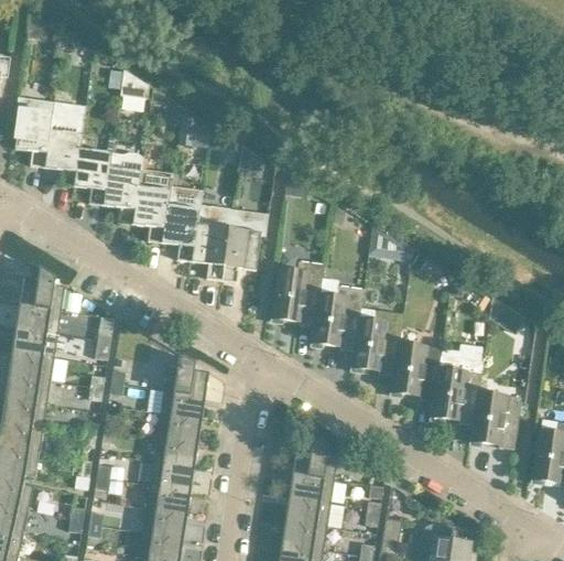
[(43,19),(30,11),(28,25),(29,25),(26,38),(41,39),(43,19)]
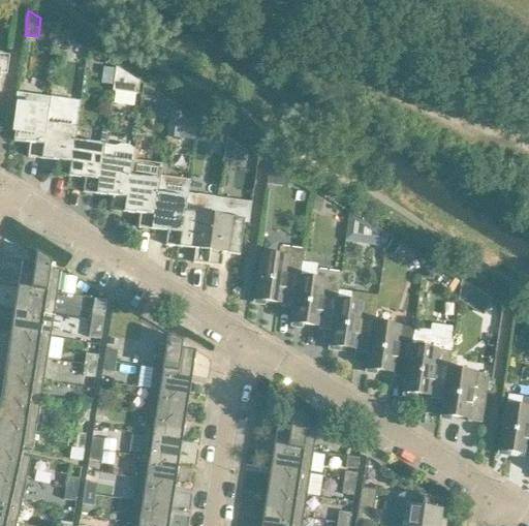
[(61,38),(60,48),(64,49),(69,44),(69,39),(61,38)]
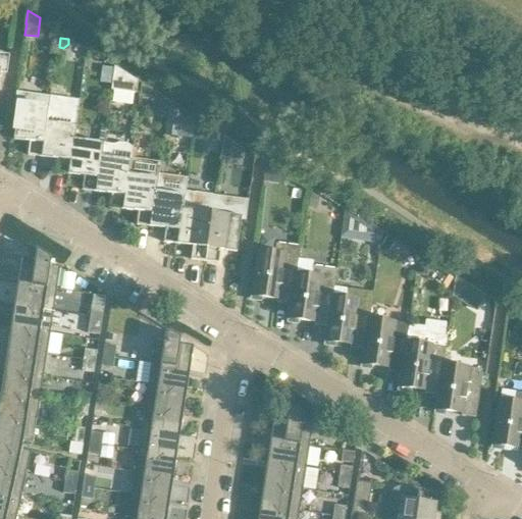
[(0,69),(7,70),(9,52),(0,50),(0,69)]
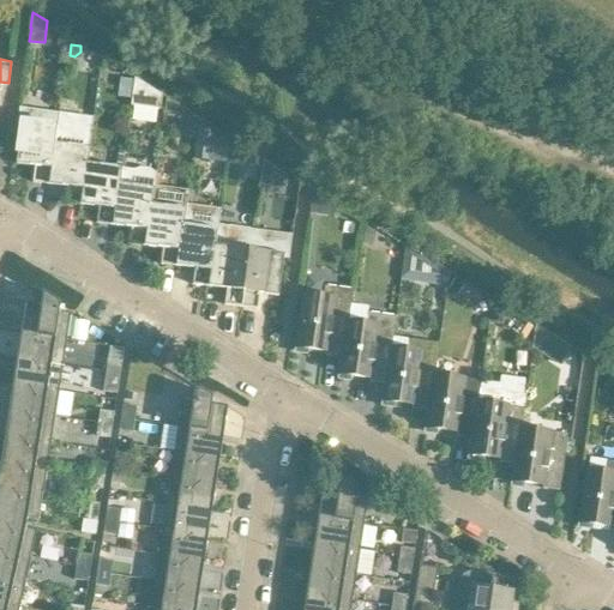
[(161,107),(162,92),(134,77),(131,103),(161,107)]
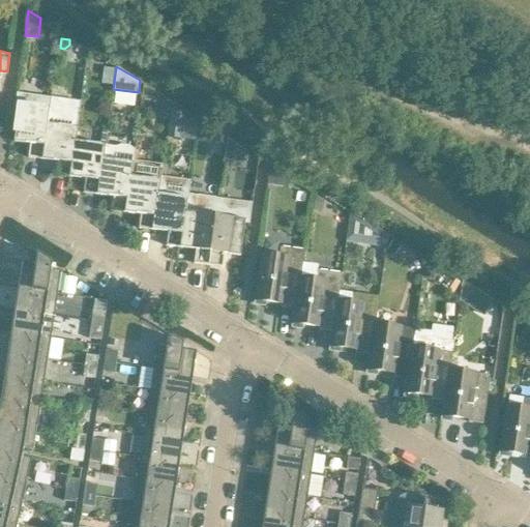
[(144,82),(142,97),(156,99),(172,101),(172,98),(164,94),(160,92),(144,82)]
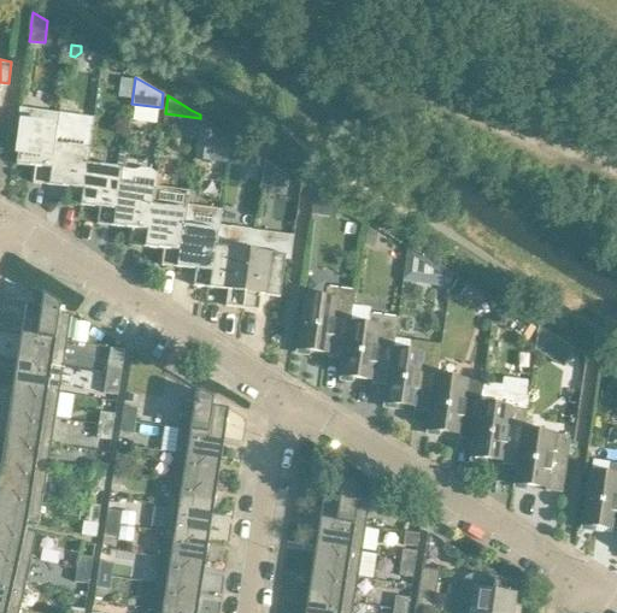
[(33,181),(50,183),(59,117),(59,111),(19,105),(17,124),(22,124),(17,161),(35,165),(33,181)]
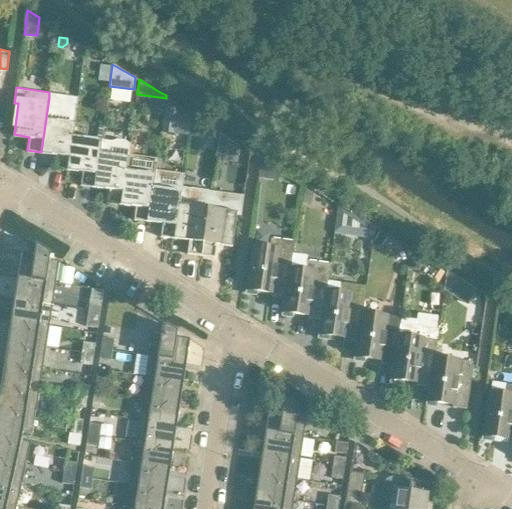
[(49,97),(41,152),(56,154),(54,167),(68,169),(73,134),(75,121),(79,96),(64,94),(63,99),(49,97)]
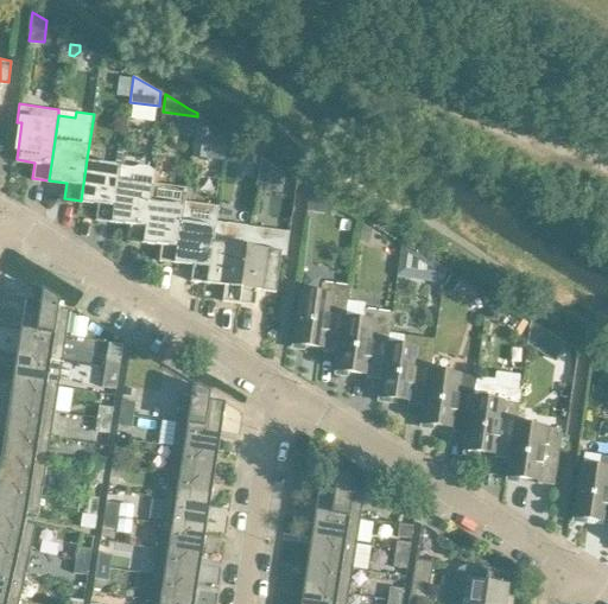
[(195,135),(191,154),(207,157),(207,156),(225,158),(228,132),(197,113),(197,116),(195,135)]
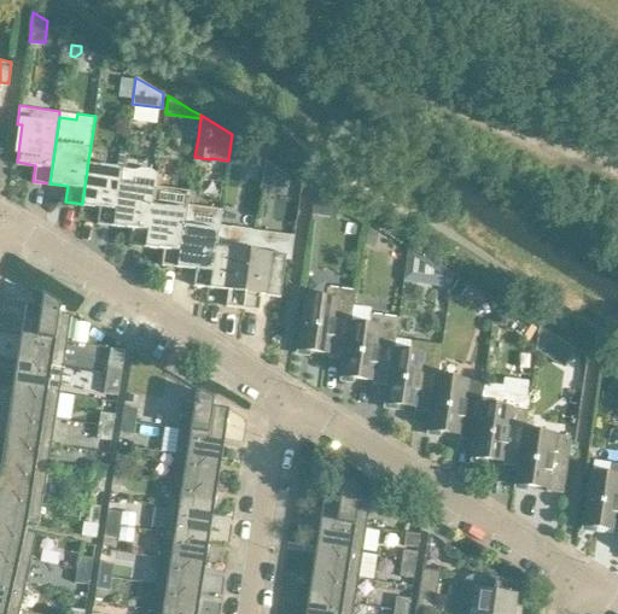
[(228,161),(251,163),(254,147),(232,134),(228,161)]
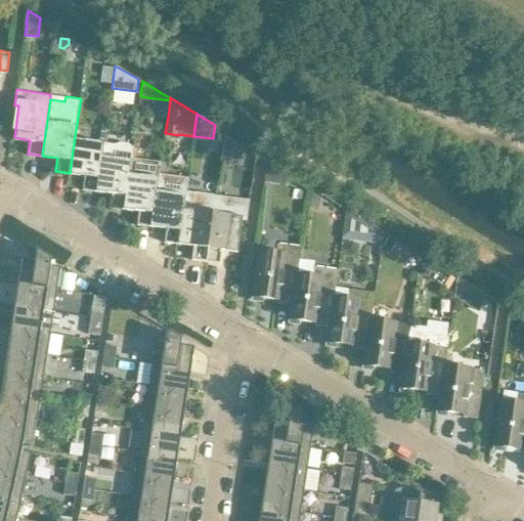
[(223,139),(225,131),(215,125),(213,138),(223,139)]
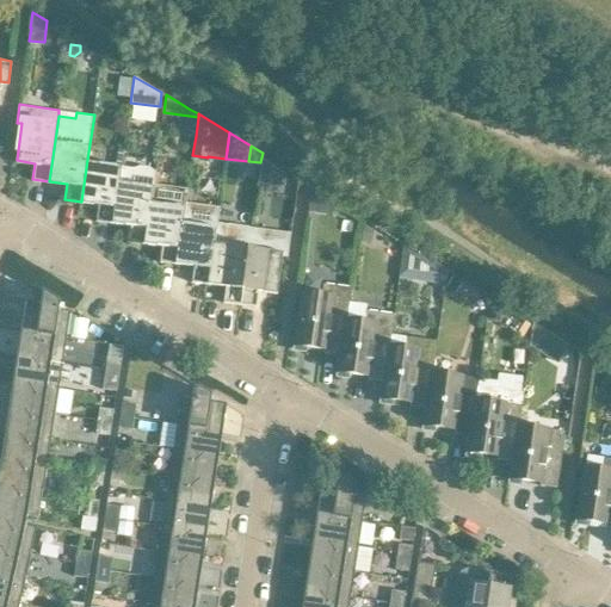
[(284,165),(263,153),(260,162),(259,178),(281,181),(284,165)]
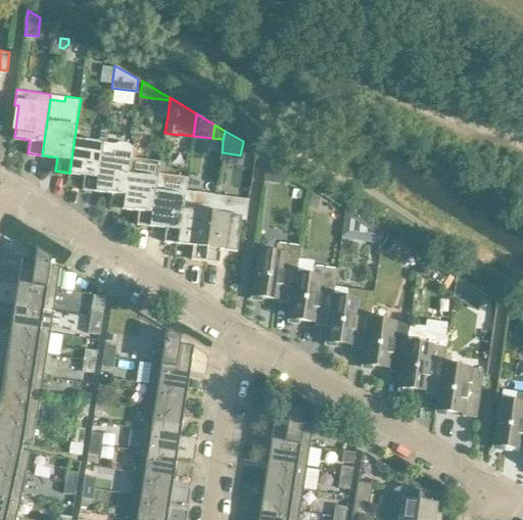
[(75,137),(69,173),(84,175),(83,188),(96,190),(103,141),(75,137)]
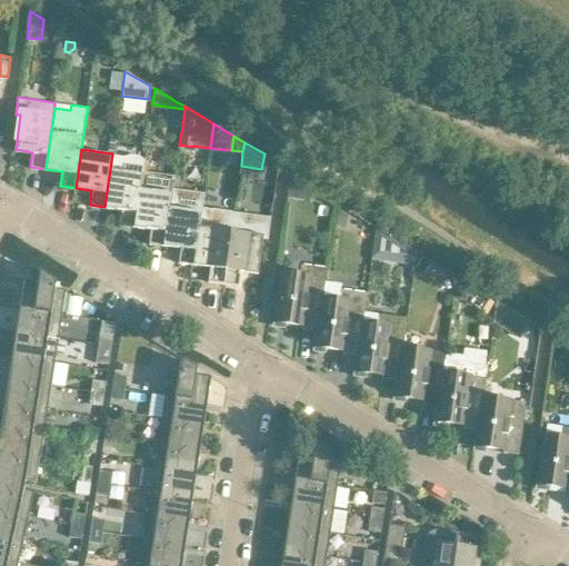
[(112,154),(105,207),(121,209),(119,224),(135,226),(140,187),(141,187),(143,169),(145,158),(141,155),(131,154),(125,155),(112,154)]
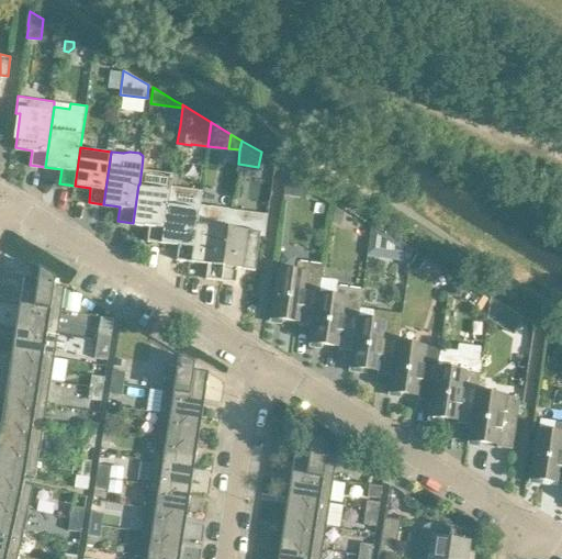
[(306,182),(287,170),(285,180),(284,192),(304,196),(306,182)]
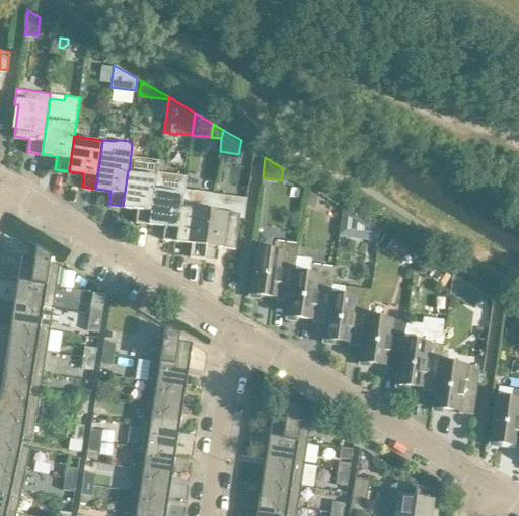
[(156,174),(150,223),(164,225),(163,238),(177,240),(184,188),(187,188),(189,173),(157,169),(156,174)]
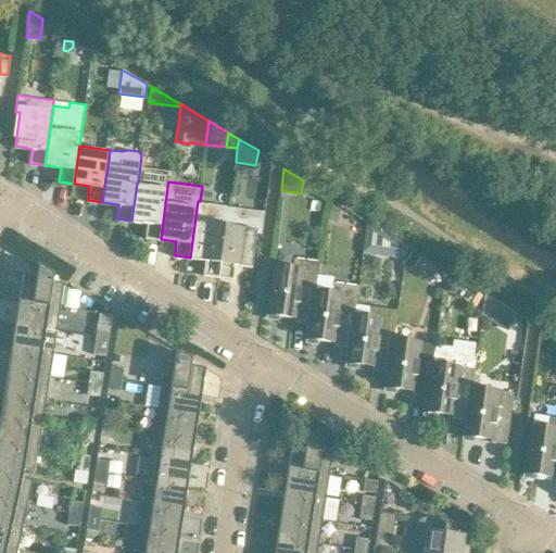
[(137,183),(131,221),(148,223),(146,237),(161,239),(167,187),(138,183),(137,183)]
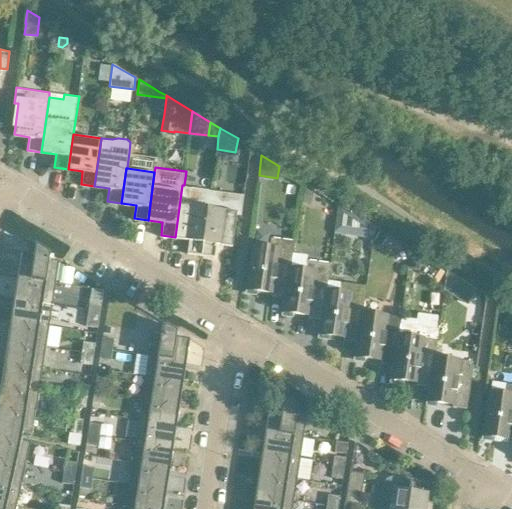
[(182,185),(175,237),(189,239),(187,252),(201,254),(210,189),(184,185),(182,185)]
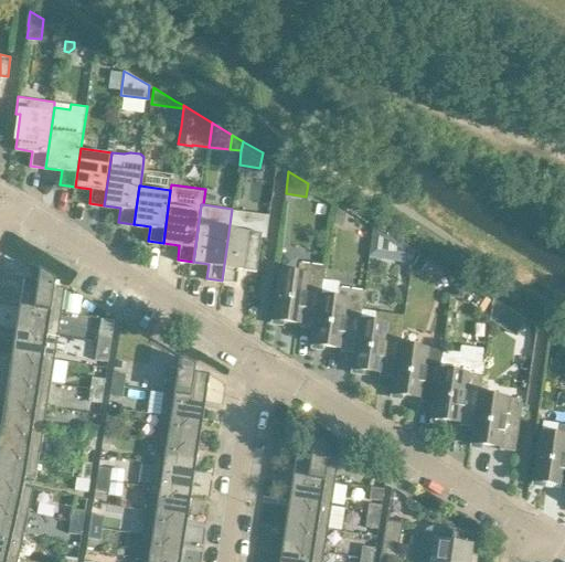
[(336,207),(333,221),(343,222),(345,208),(336,207)]
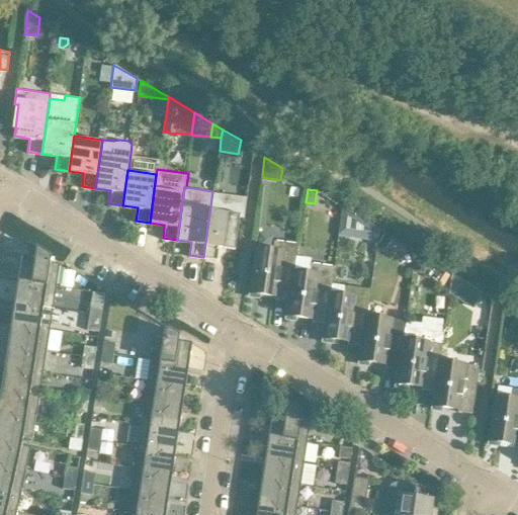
[(212,191),(203,257),(218,259),(220,246),(235,248),(240,216),(244,217),(247,196),(212,191)]
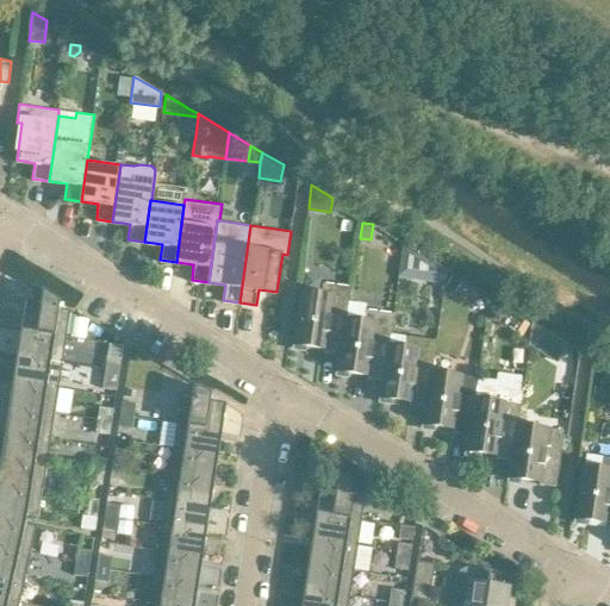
[(404,242),(399,275),(414,277),(417,249),(404,242)]
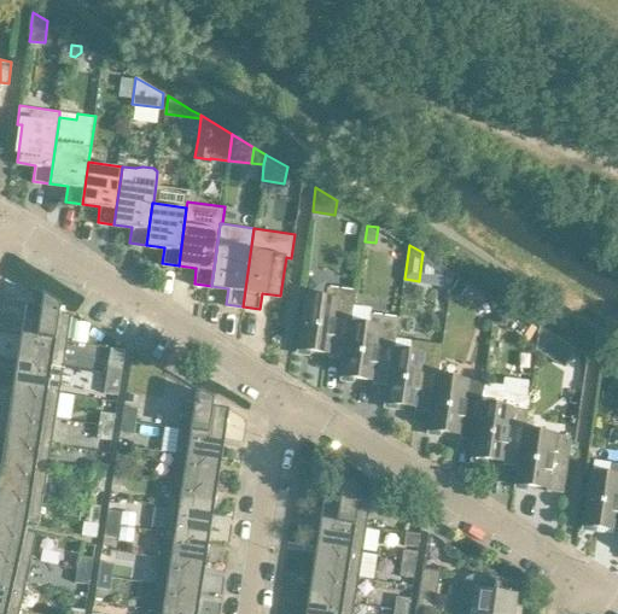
[(438,262),(435,284),(450,286),(453,270),(438,262)]
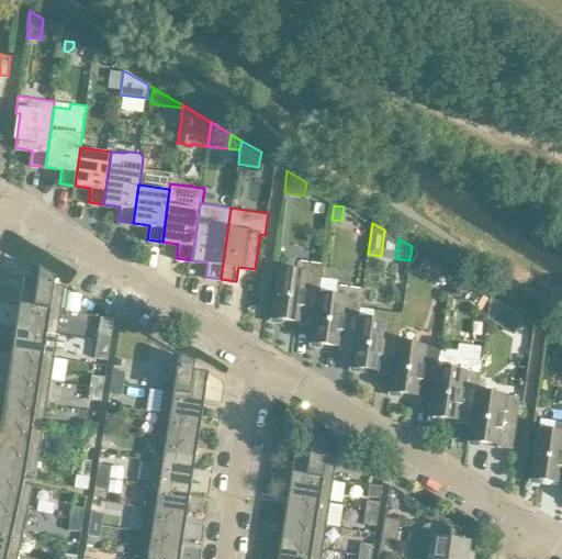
[(298,259),(295,269),(278,267),(278,268),(271,315),(274,316),(273,319),(282,320),(282,317),(300,320),(300,323),(313,325),(314,325),(318,291),(319,292),(323,263),(298,259)]
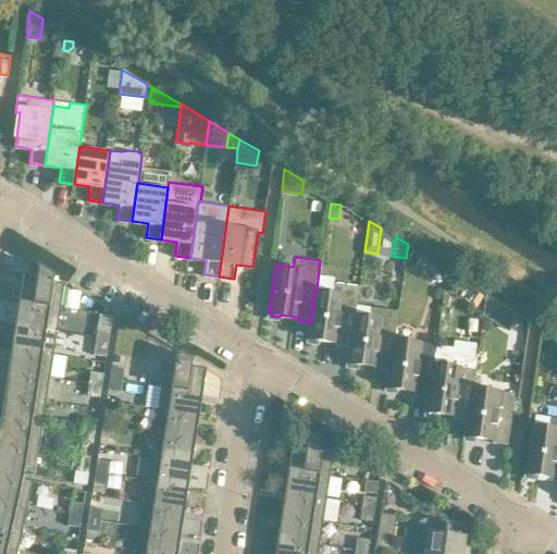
[(23,275),(20,299),(61,306),(65,282),(61,282),(54,281),(56,277),(56,275),(54,274),(54,273),(53,272),(40,263),(38,278),(23,275)]
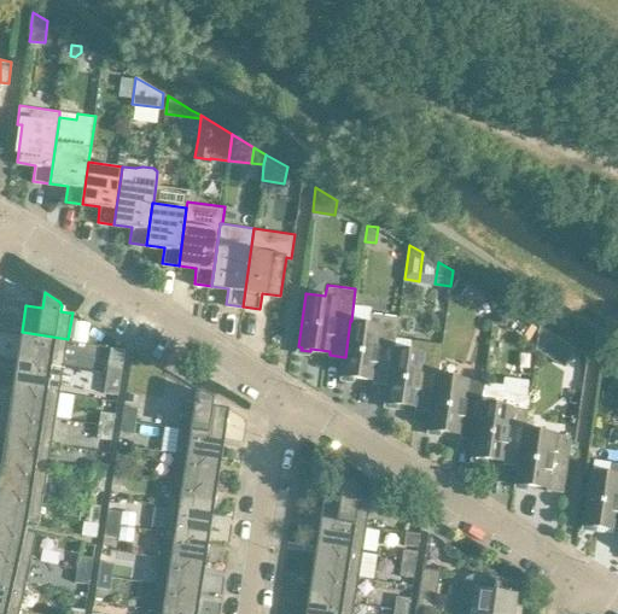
[(496,298),(493,320),(506,322),(508,305),(496,298)]
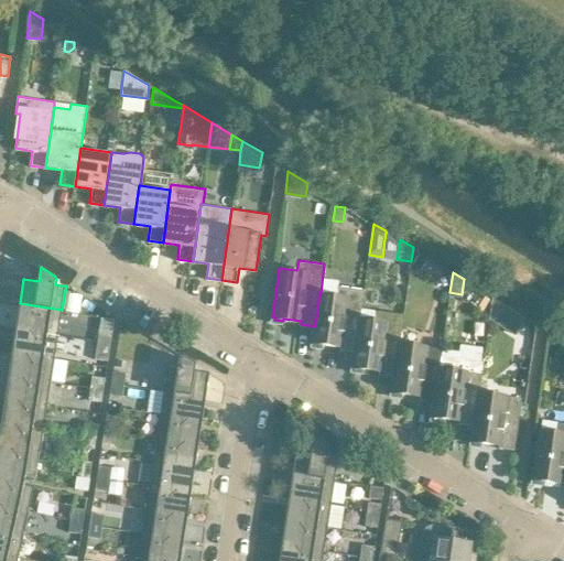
[(340,348),(354,351),(355,351),(359,317),(360,317),(361,308),(364,289),(338,286),(336,295),(321,293),(320,292),(315,326),(314,326),(312,342),(315,342),(315,345),(323,346),(323,343),(340,345),(340,348)]
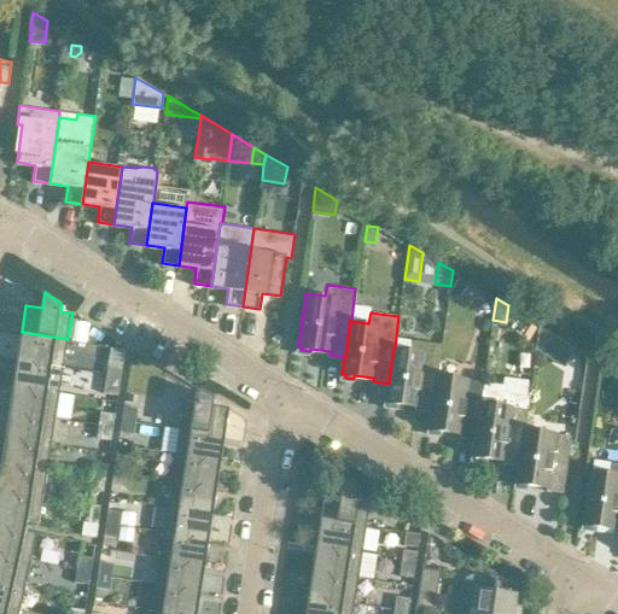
[(570,363),(579,346),(546,326),(536,344),(570,363)]
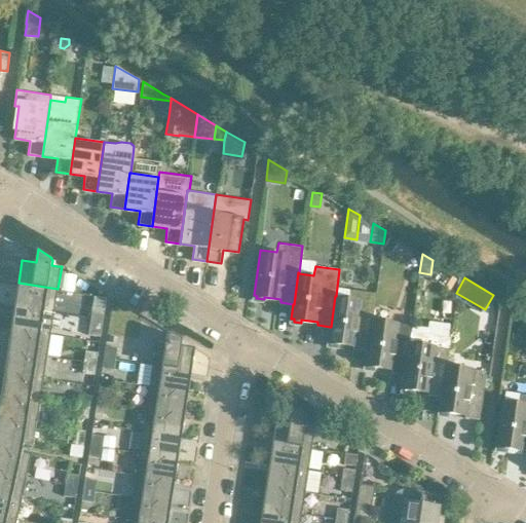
[(19,283),(15,304),(54,310),(58,289),(19,283)]
